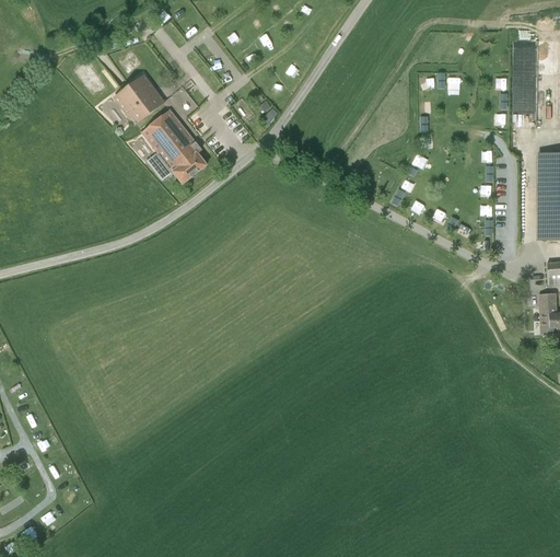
[(272,25),(264,33),(270,42),(279,34),(272,25)]
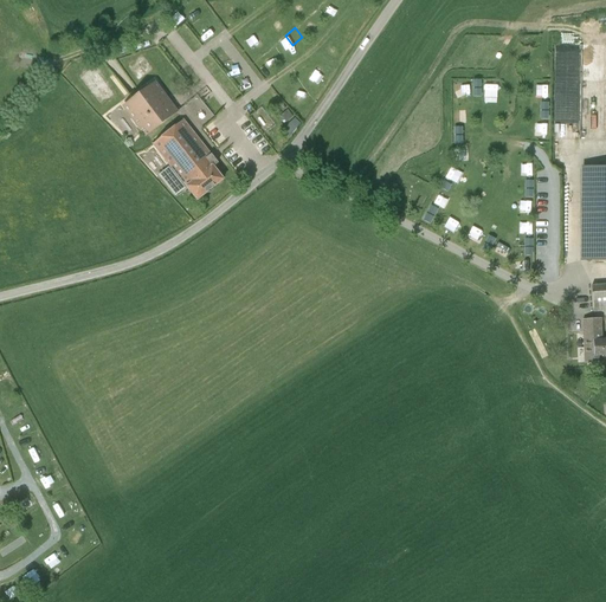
[(250,38),(255,46),(264,41),(259,33),(250,38)]
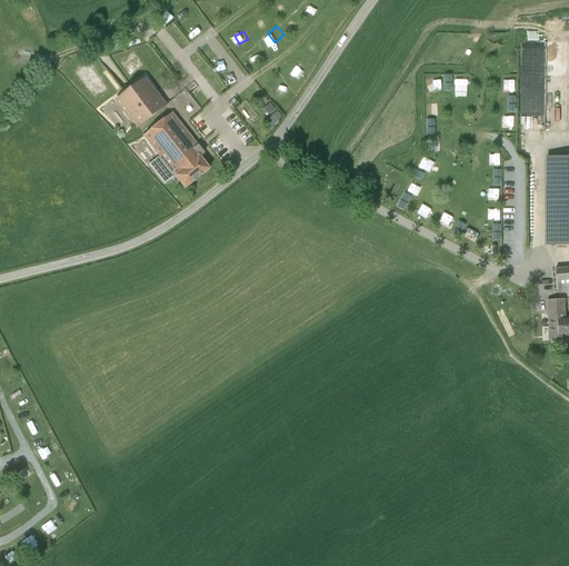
[(313,39),(310,49),(319,52),(322,43),(313,39)]
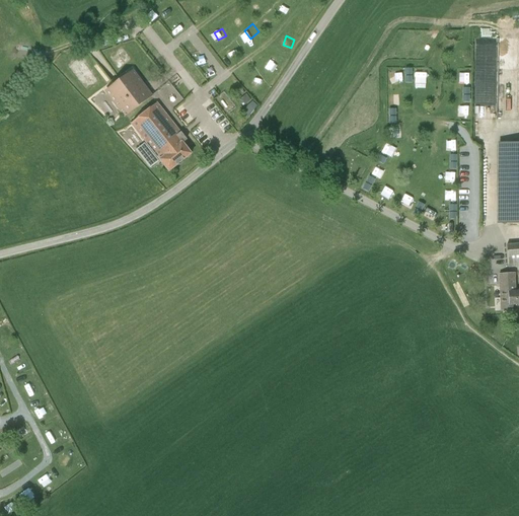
[(126,114),(152,93),(133,68),(106,88),(126,114)]
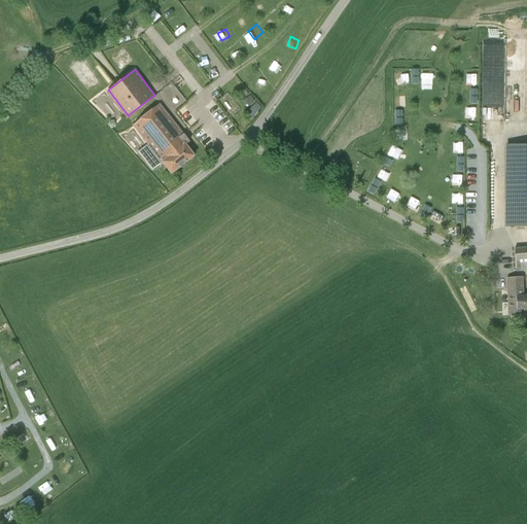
[(258,88),(267,78),(262,75),(254,83),(258,88)]
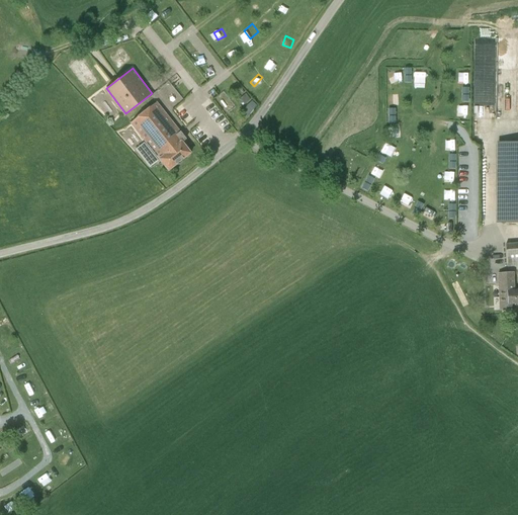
[(160,103),(181,98),(177,83),(161,87),(162,89),(157,90),(160,103)]
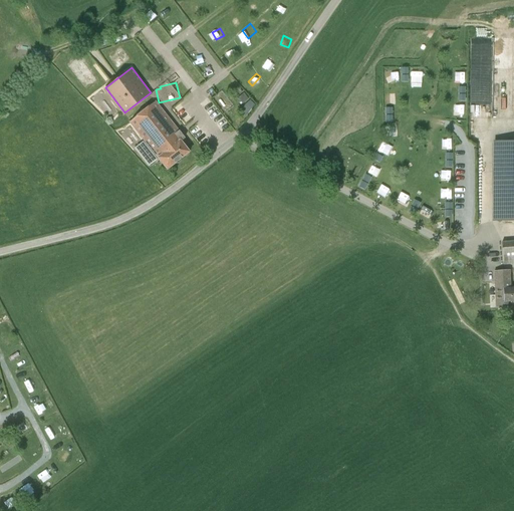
[(246,88),(240,93),(245,99),(251,94),(246,88)]
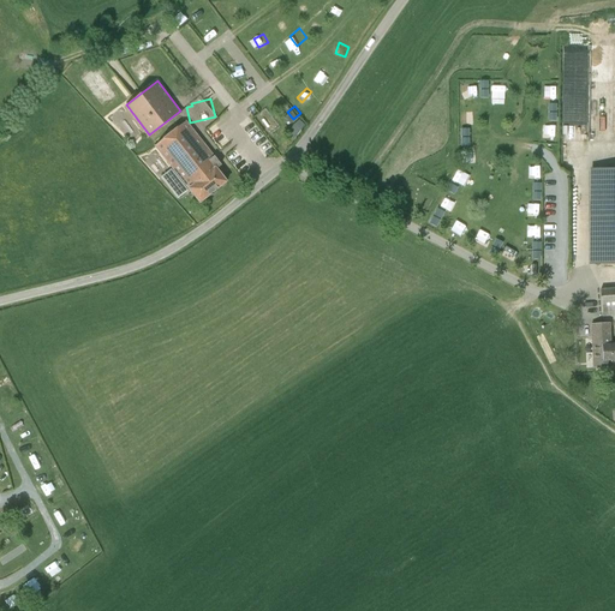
[(288,125),(294,132),(308,121),(302,114),(288,125)]
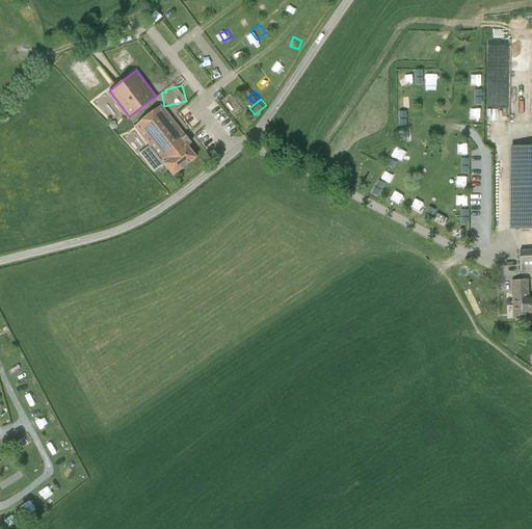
[(137,128),(153,148),(143,155),(157,173),(167,164),(174,173),(182,165),(184,165),(187,163),(187,161),(196,155),(190,147),(194,144),(161,103),(135,125),(137,128)]
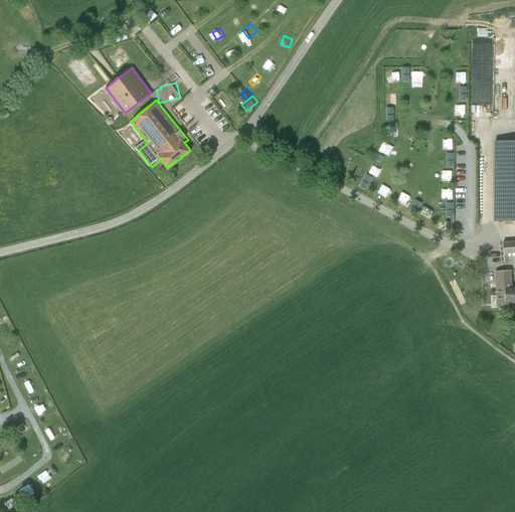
[(409,102),(409,112),(418,112),(418,102),(409,102)]
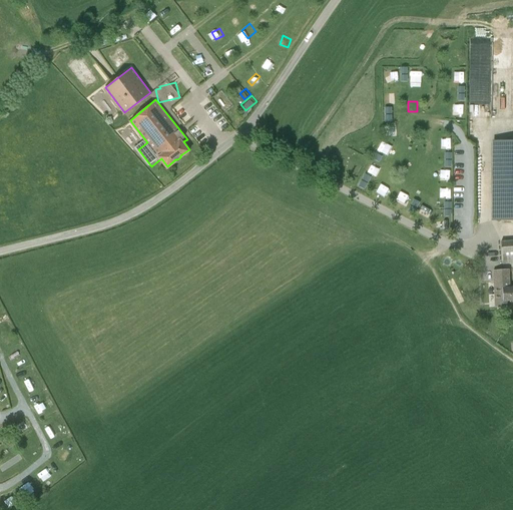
[(427,145),(428,135),(418,135),(418,145),(427,145)]
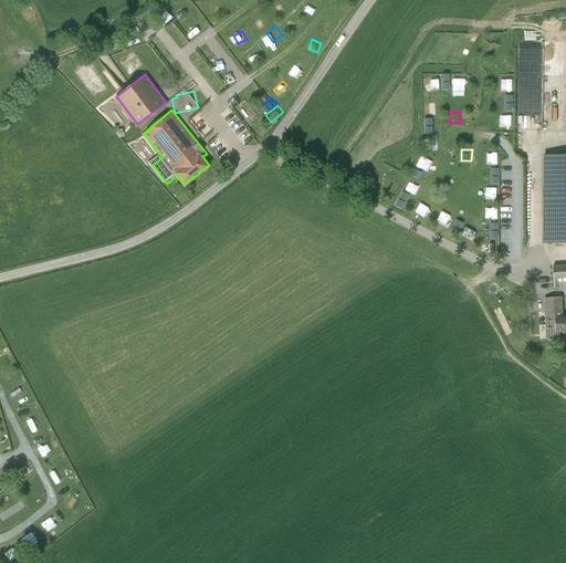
[(485,150),(486,160),(496,160),(496,149),(485,150)]
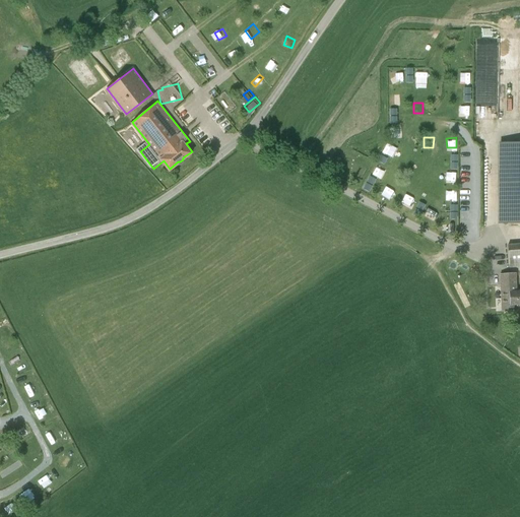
[(519,220),(519,141),(508,141),(508,220),(519,220)]
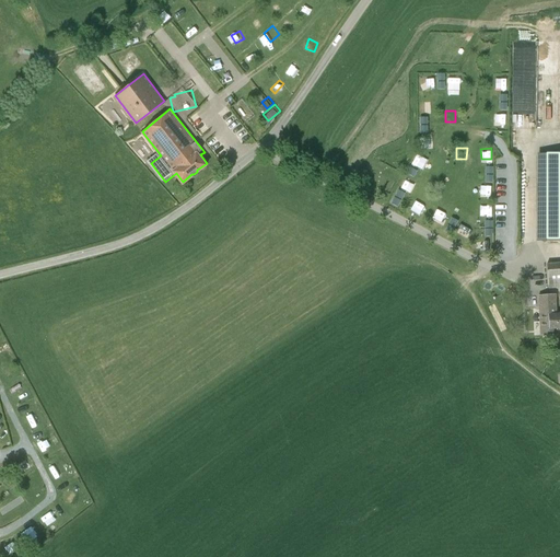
[(407,171),(415,175),(418,169),(410,164),(407,171)]
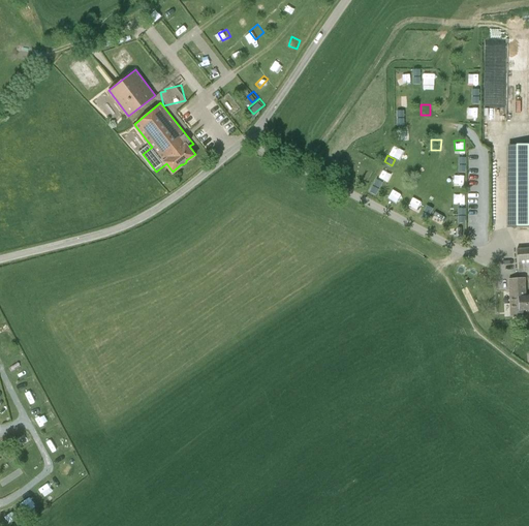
[(373,183),(379,186),(383,180),(376,177),(373,183)]
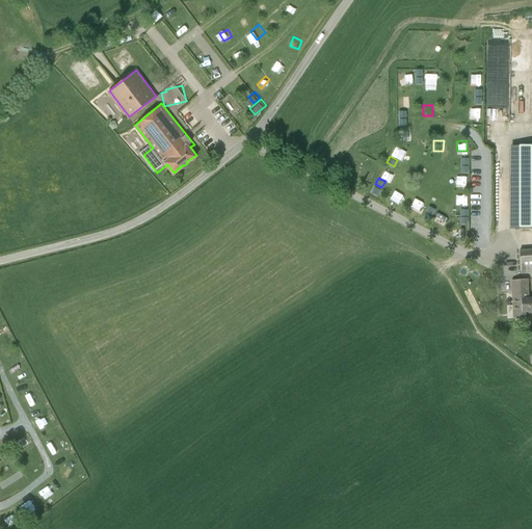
[(371,191),(378,194),(381,188),(374,185),(371,191)]
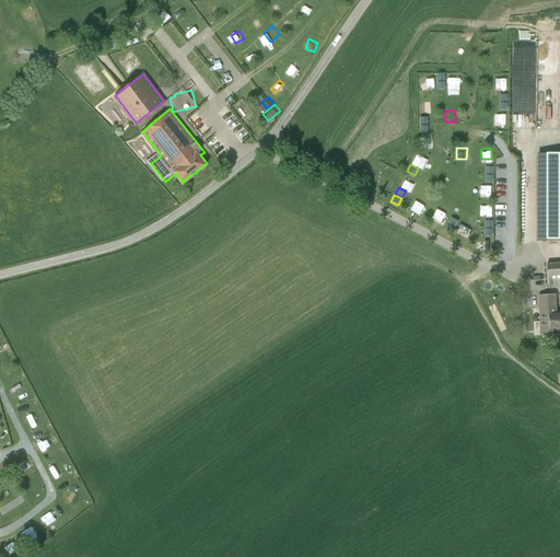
[(448,221),(455,224),(458,218),(452,215),(448,221)]
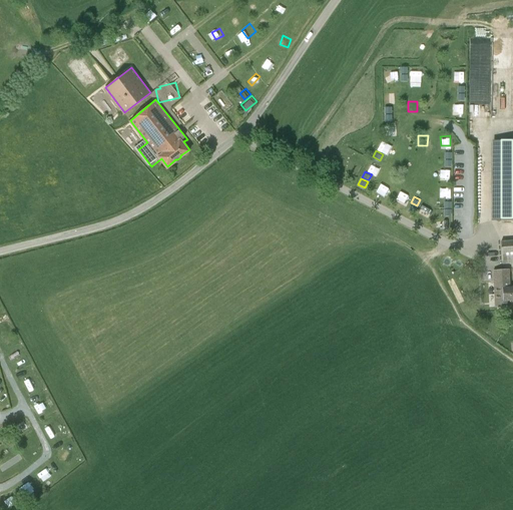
[(410,203),(407,208),(414,212),(417,206),(410,203)]
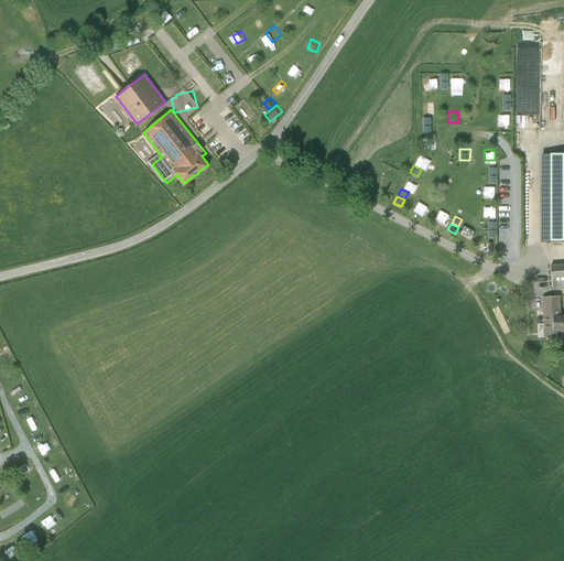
[(552,288),(563,286),(563,261),(551,263),(552,288)]
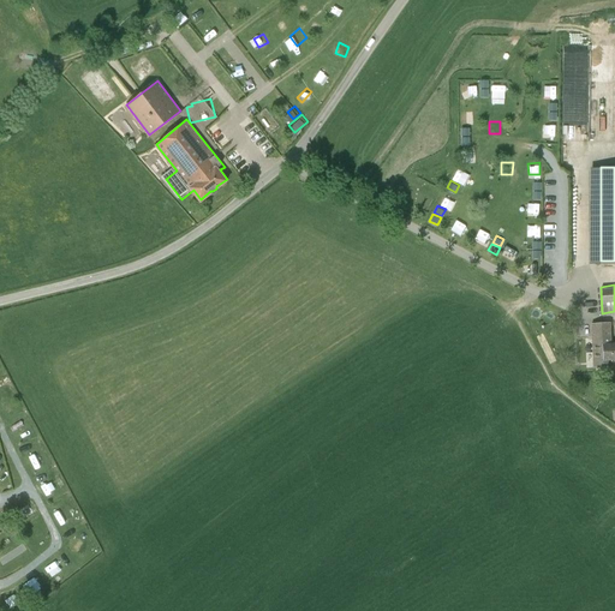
[(592,341),(611,341),(610,319),(591,321),(592,341)]
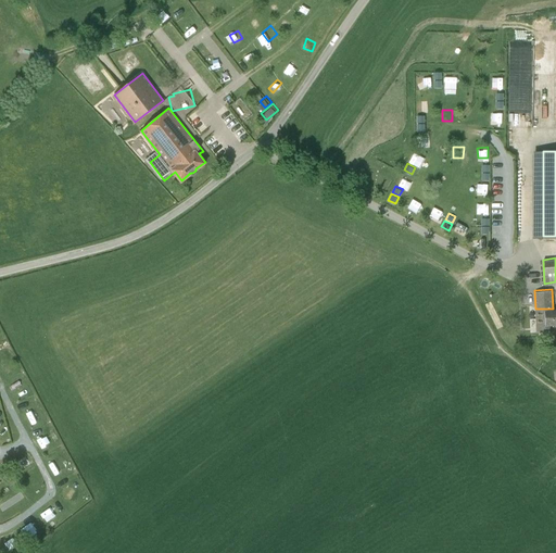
[(550,324),(554,324),(553,309),(535,309),(536,329),(550,329),(550,324)]
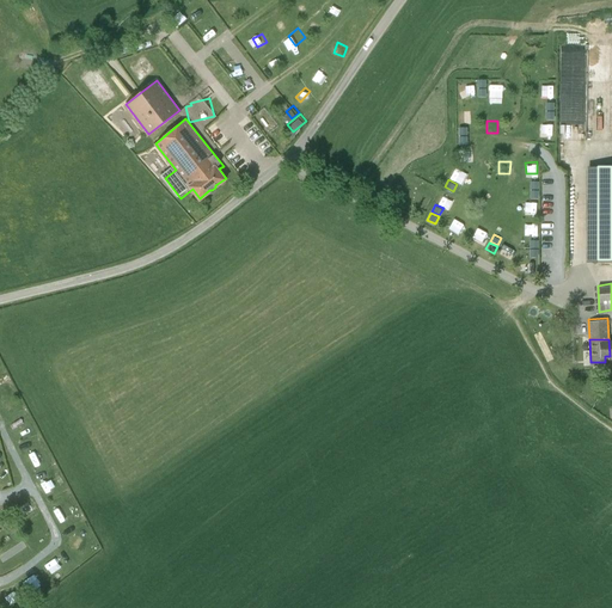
[(6,538),(11,548),(23,542),(18,532),(6,538)]
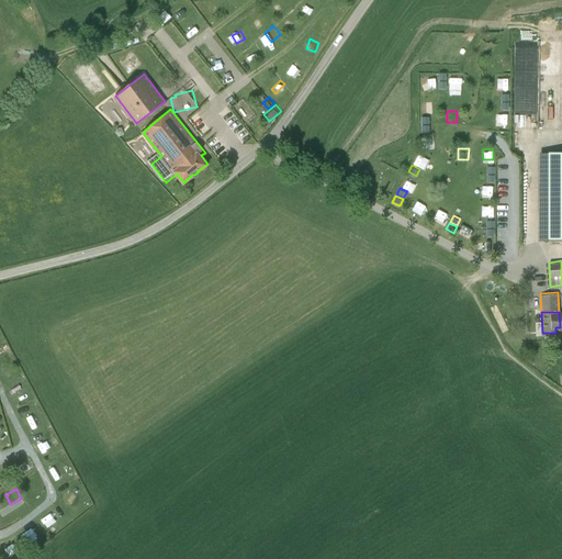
[(23,509),(15,514),(20,522),(29,517),(23,509)]
